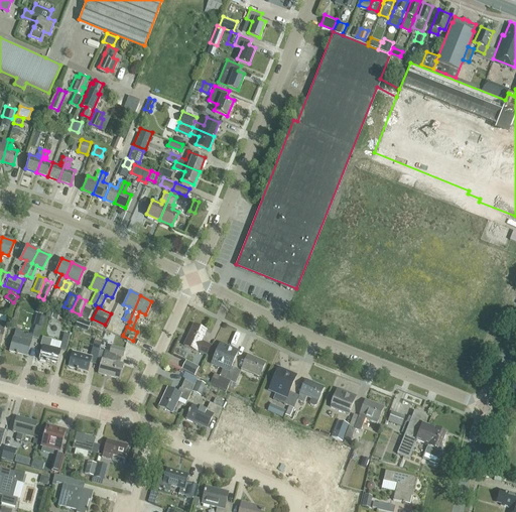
[(114,315),(110,325),(123,331),(128,321),(114,315)]
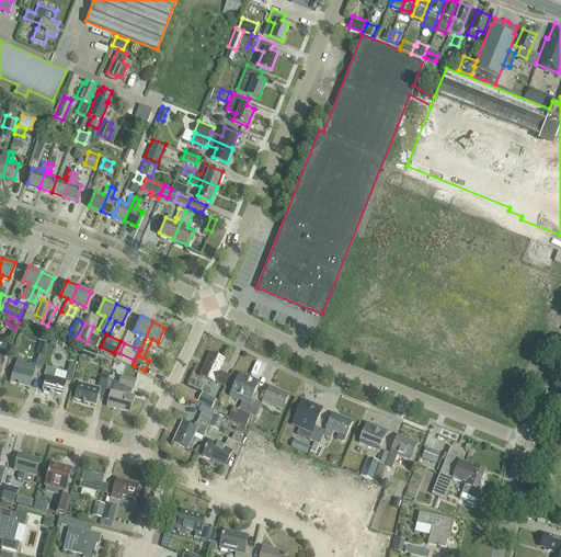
[(91,347),(83,344),(81,352),(88,354),(91,347)]
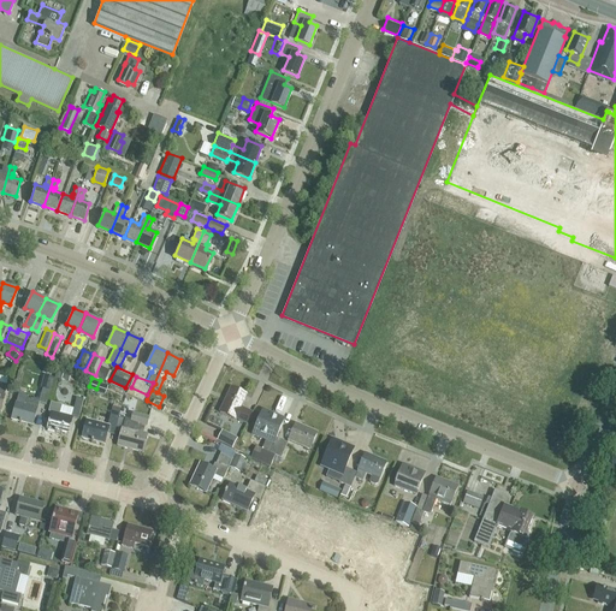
[(46,402),(49,387),(42,385),(39,399),(46,402)]
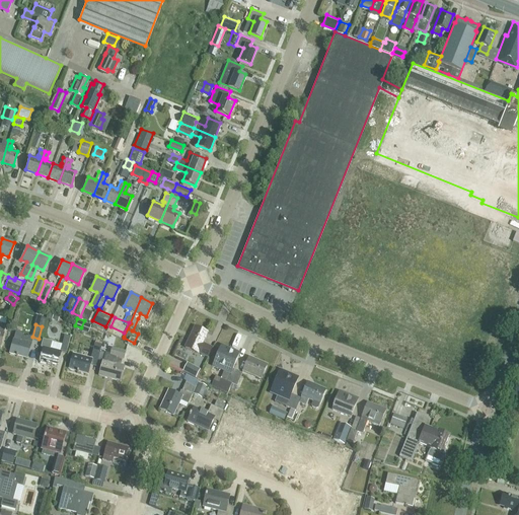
[(207,354),(212,345),(203,341),(208,330),(195,324),(184,345),(198,351),(198,350),(207,354)]
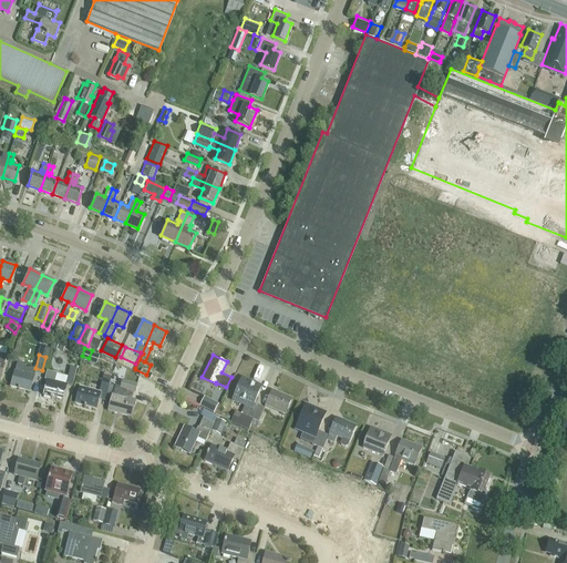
[(14,368),(10,384),(30,389),(33,374),(22,370),(24,364),(22,360),(17,359),(14,368)]
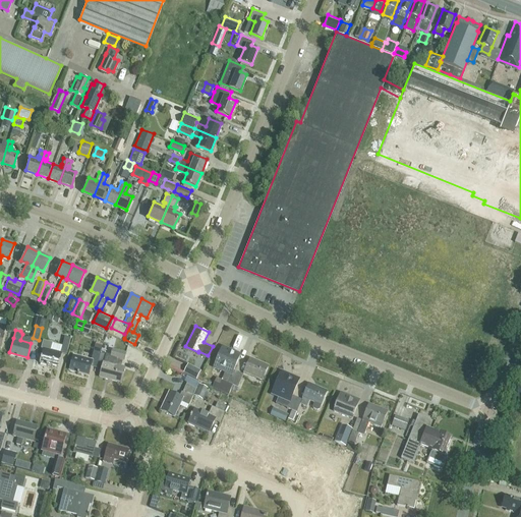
[(70,335),(64,334),(60,348),(66,350),(70,335)]
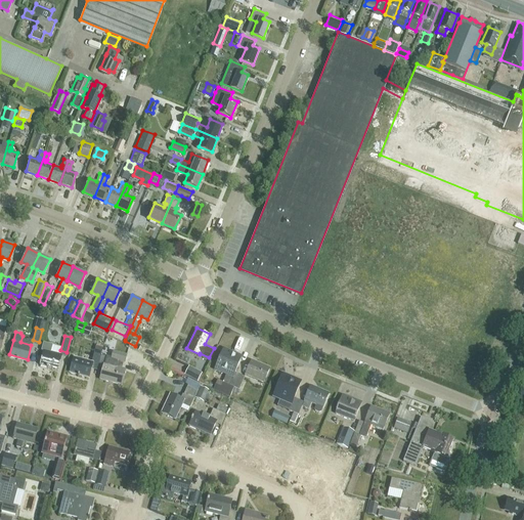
[(97,337),(95,344),(102,346),(104,339),(97,337)]
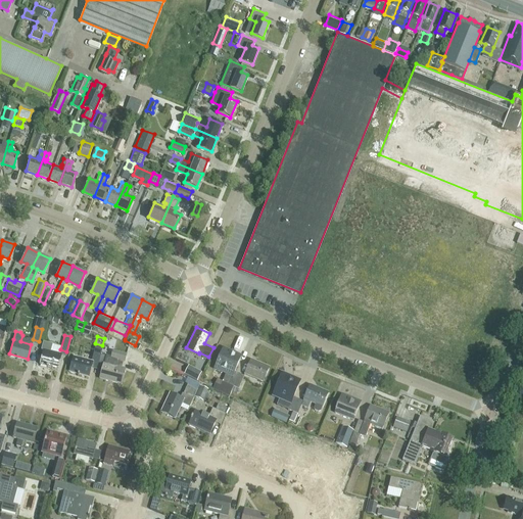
[(40,362),(57,366),(61,352),(50,349),(52,341),(43,339),(41,347),(43,347),(40,362)]
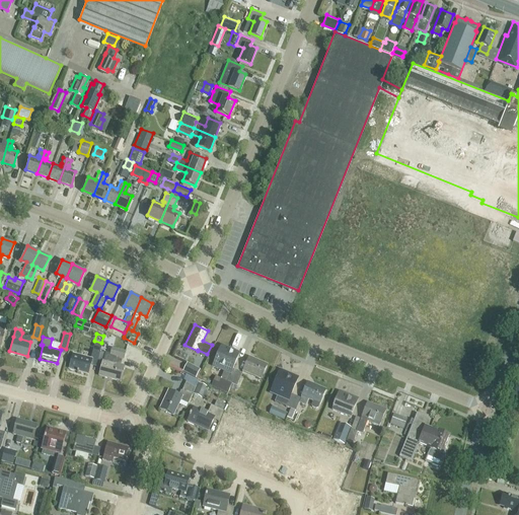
[(90,361),(95,363),(101,343),(94,341),(90,356),(91,357),(90,361)]
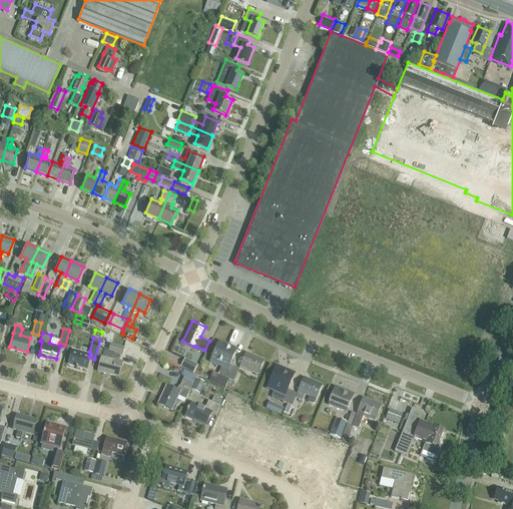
[(212,370),(208,379),(215,382),(224,386),(226,381),(228,377),(234,364),(233,364),(229,362),(230,360),(236,347),(218,339),(212,352),(211,355),(209,359),(221,364),(217,372),(212,370)]
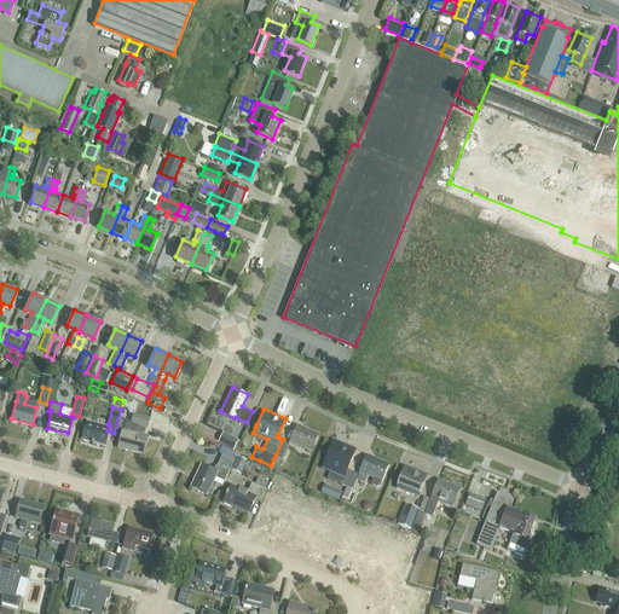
[(143,451),(148,434),(143,433),(145,424),(146,426),(149,417),(134,412),(132,421),(126,420),(126,418),(123,427),(122,427),(117,445),(143,451)]
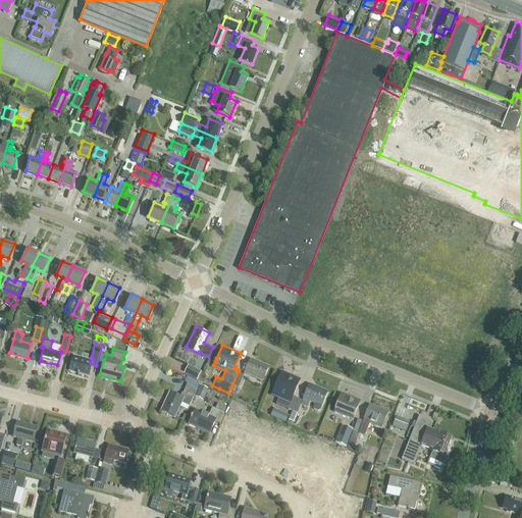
[(69,368),(88,374),(91,363),(92,359),(91,358),(73,354),(69,368)]
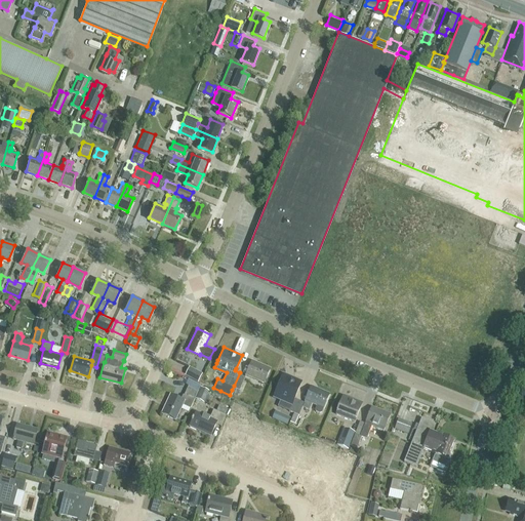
[(245,372),(264,381),(270,366),(251,359),(245,372)]
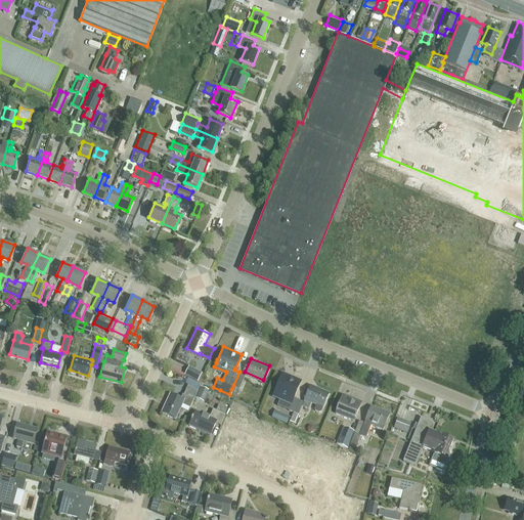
[(183,373),(197,379),(202,370),(198,367),(197,371),(187,365),(183,373)]
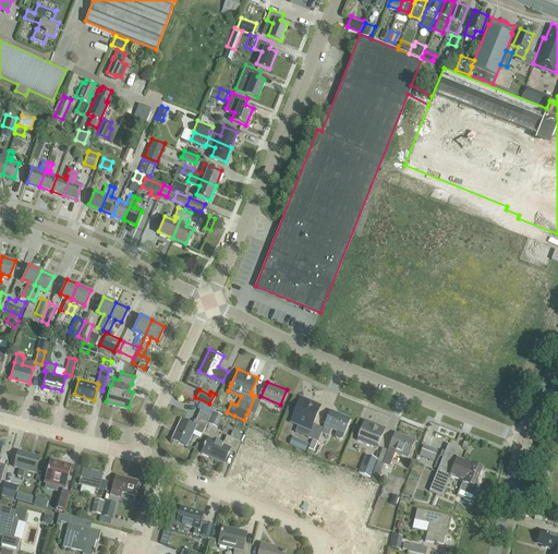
[(255,396),(249,410),(254,412),(259,398),(255,396)]
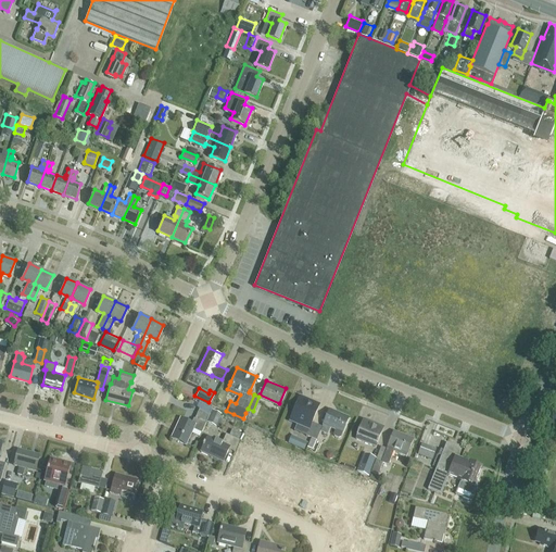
[(305,433),(311,435),(317,422),(312,419),(319,402),(300,394),(289,417),(308,426),(305,433)]
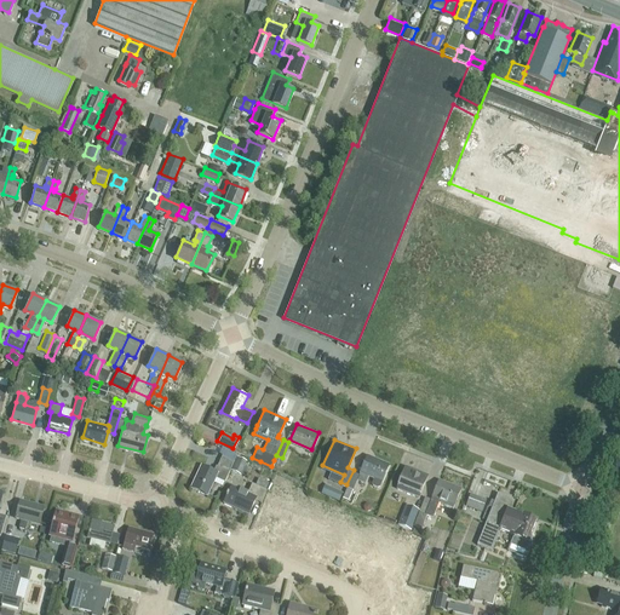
[(201,463),(190,484),(207,493),(216,475),(224,480),(234,459),(222,453),(214,469),(201,463)]
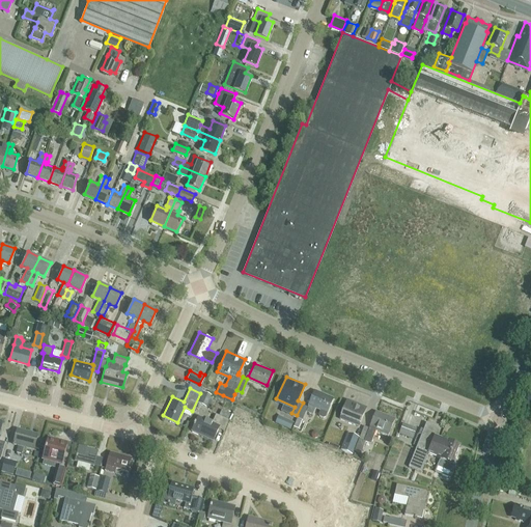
[(319,408),(318,412),(318,414),(323,415),(325,415),(333,396),(314,388),(307,405),(303,403),(297,415),(295,421),(292,424),(298,426),(300,423),(305,409),(312,412),(315,406),(319,408)]
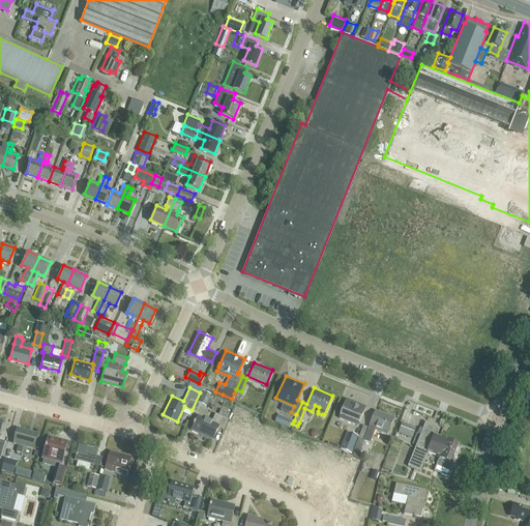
[(204,403),(209,391),(203,388),(198,400),(204,403)]
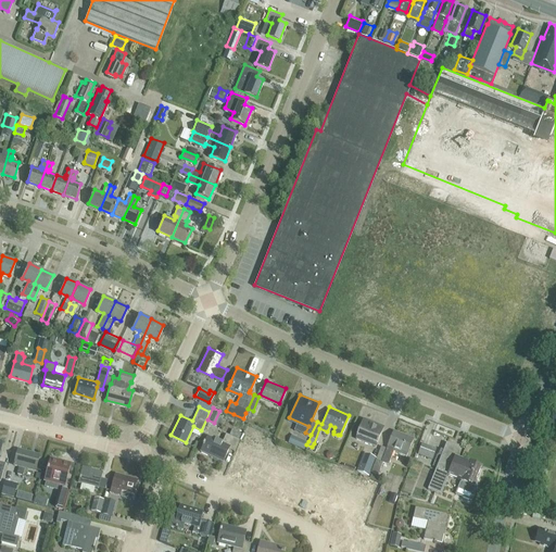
[(376,443),(377,439),(382,425),(363,416),(355,436),(376,443)]
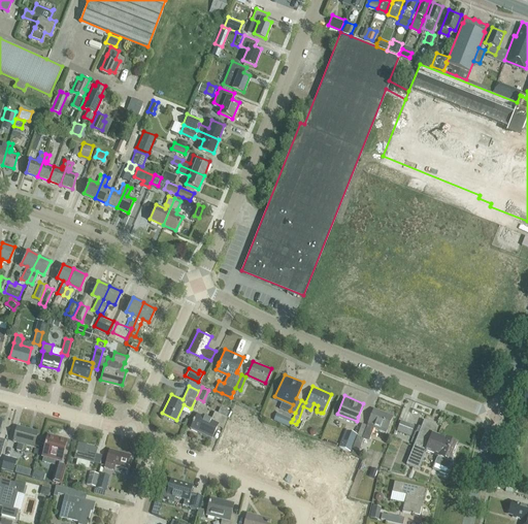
[(392,415),(373,406),(366,423),(361,421),(356,434),(368,438),(373,426),(386,431),(392,415)]
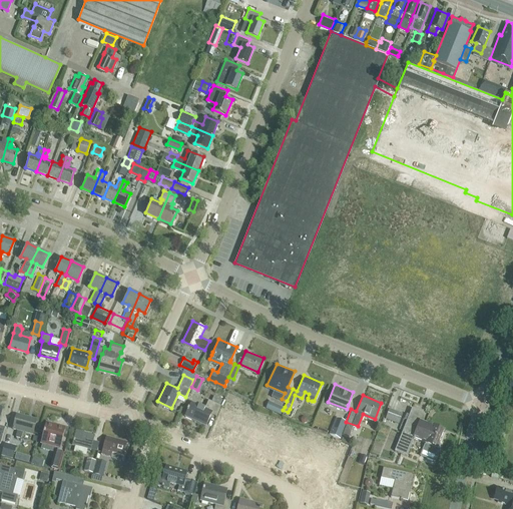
[(191,400),(184,414),(205,423),(210,411),(215,414),(220,404),(208,398),(204,406),(191,400)]
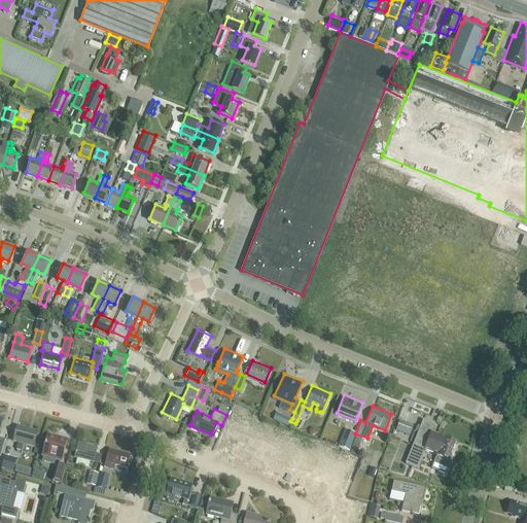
[(276,410),(273,417),(288,423),(291,416),(276,410)]
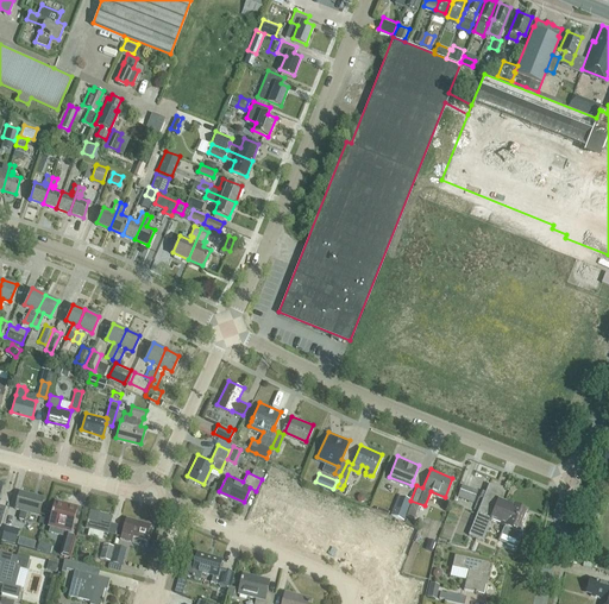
[(457,494),(473,499),(477,488),(462,482),(457,494)]
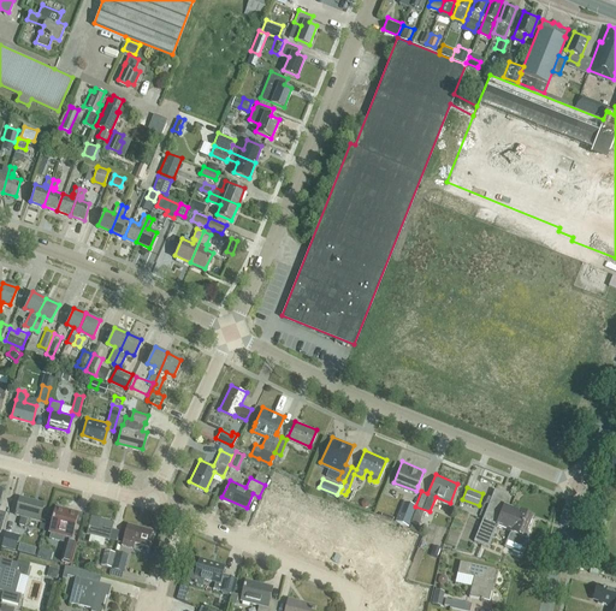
[(495,487),(473,539),(489,545),(497,523),(510,528),(508,535),(522,541),(533,515),(519,509),(519,510),(504,504),(509,493),(495,487)]
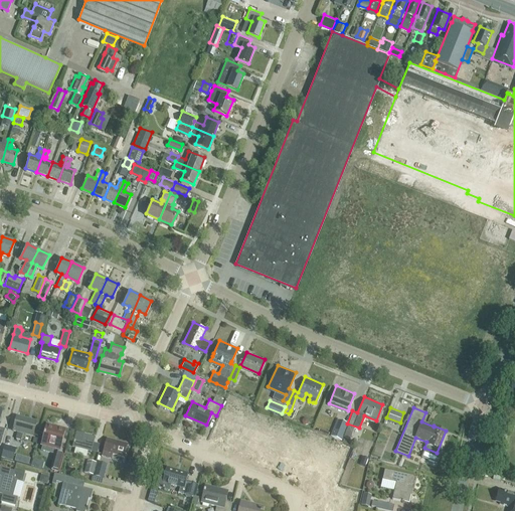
[(216,430),(227,435),(234,416),(223,411),(216,430)]
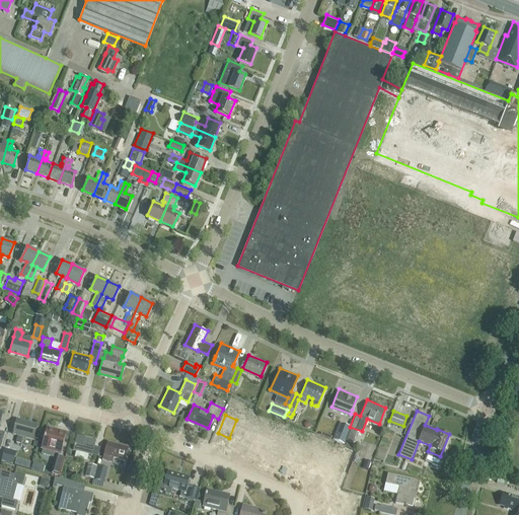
[(32,437),(36,422),(17,417),(13,431),(17,433),(16,440),(20,441),(22,434),(32,437)]
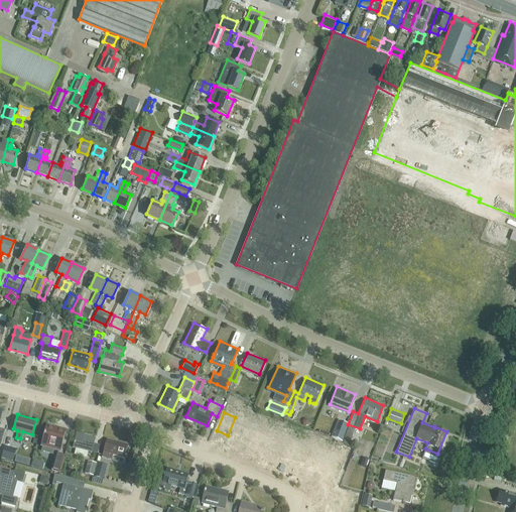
[(246,421),(235,417),(228,435),(238,439),(246,421)]
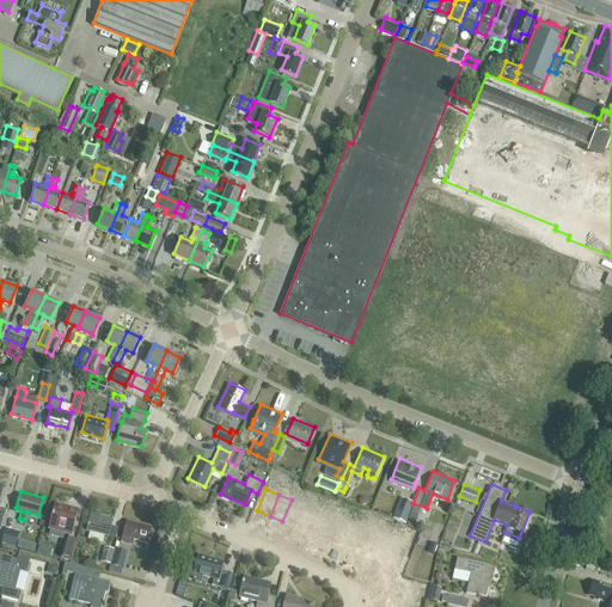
[(393,516),(405,520),(414,501),(402,496),(393,516)]
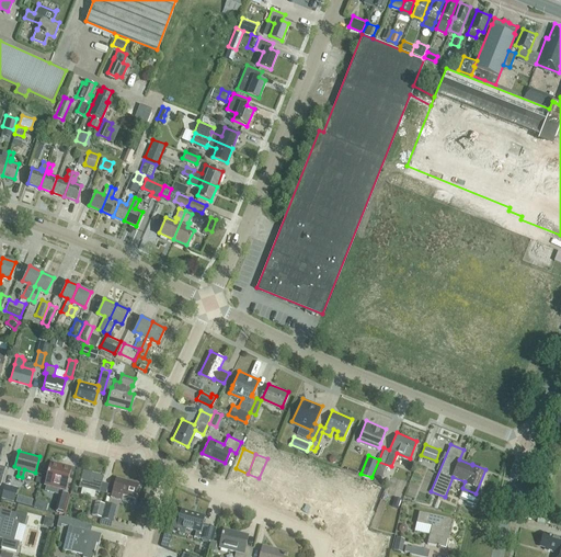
[(267,458),(259,478),(271,482),(278,464),(267,458)]
